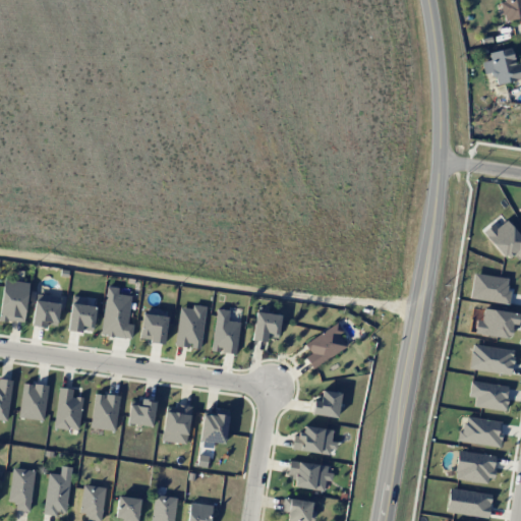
[(520,17),(520,0),(503,0),(504,2),(501,3),(503,20),(520,17)]
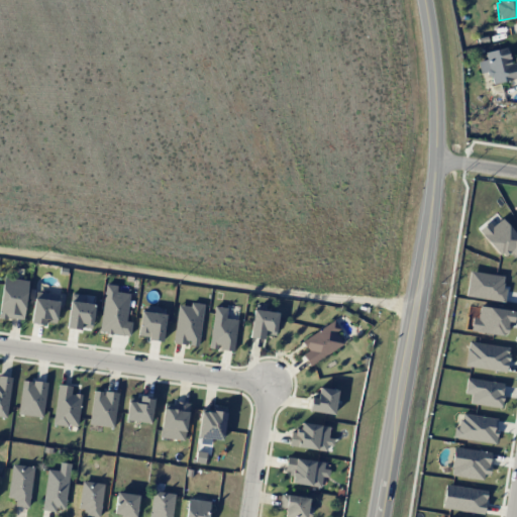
[(485,52),(486,60),(478,62),(481,74),(489,72),(491,84),(516,78),(516,62),(511,64),(507,46),(485,52)]
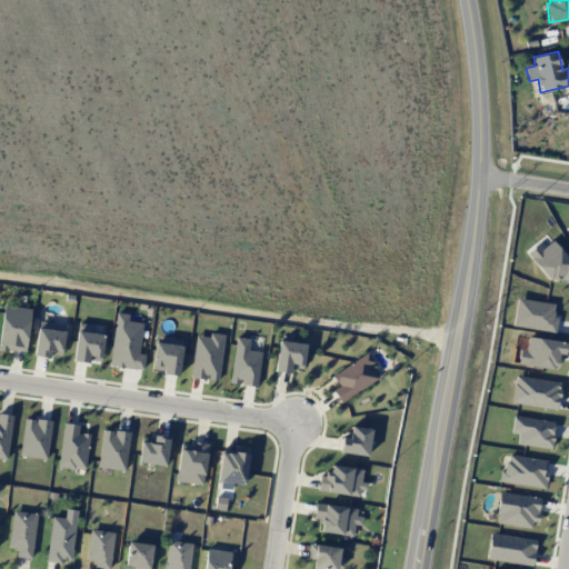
[(568,278),(568,260),(553,239),(540,249),(538,245),(527,252),(549,283),(561,276),(565,281),(568,278)]
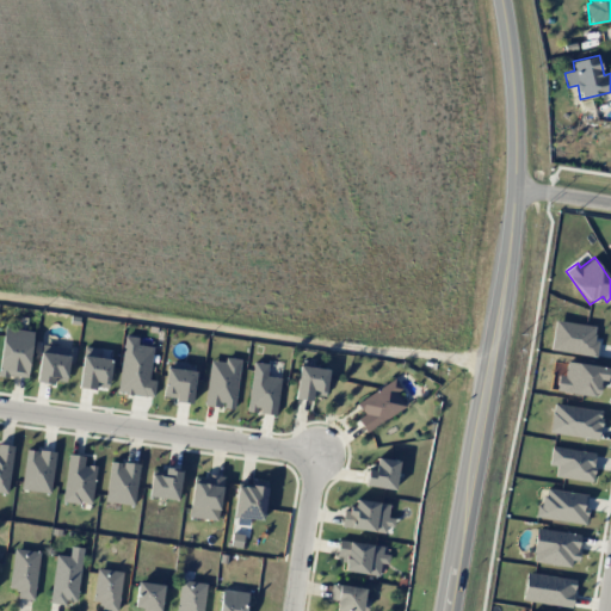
[(550,350),(596,357),(598,340),(593,340),(596,326),(555,320),(550,350)]
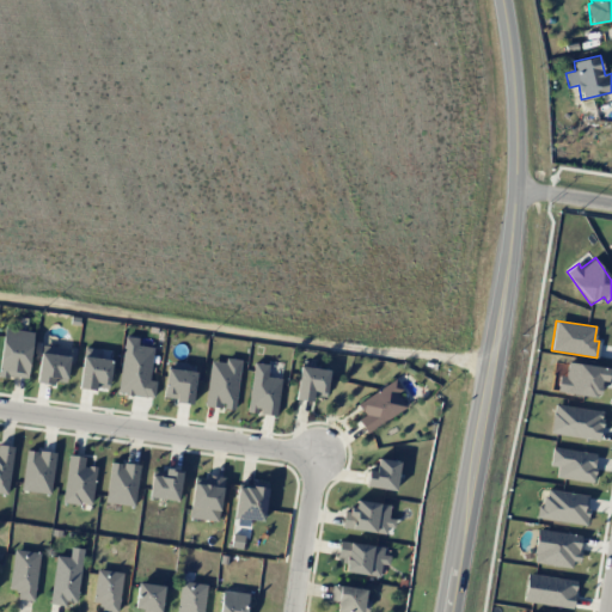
[(0,355),(0,374),(26,379),(34,332),(5,328),(0,355)]
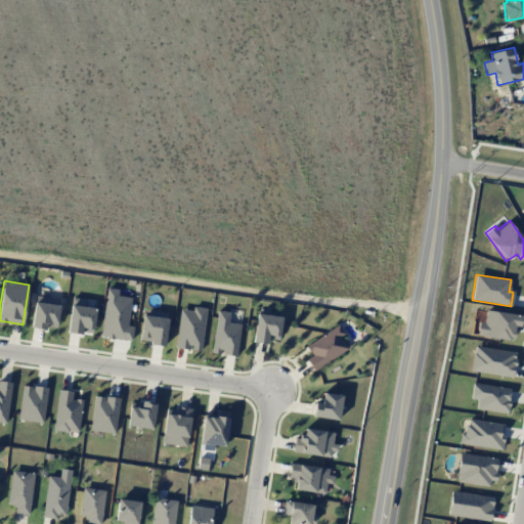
[(100,337),(131,341),(133,326),(128,325),(131,297),(117,296),(118,289),(106,288),(100,337)]
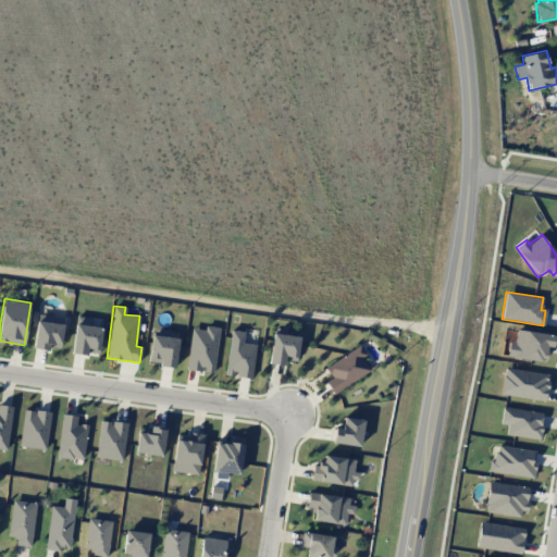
[(64,318),(38,313),(33,346),(59,351),(64,318)]
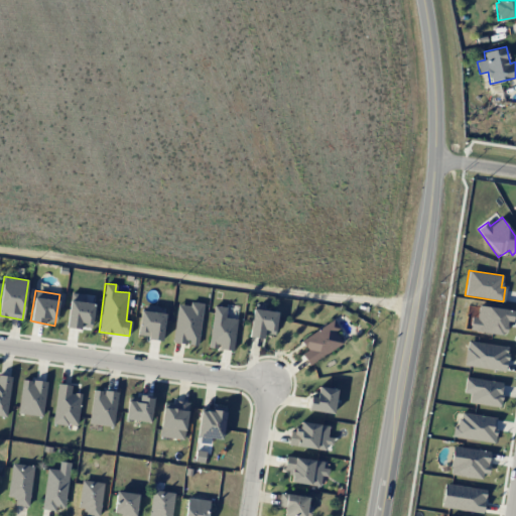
[(85,294),(70,293),(67,327),(92,329),(94,304),(84,303),(85,294)]
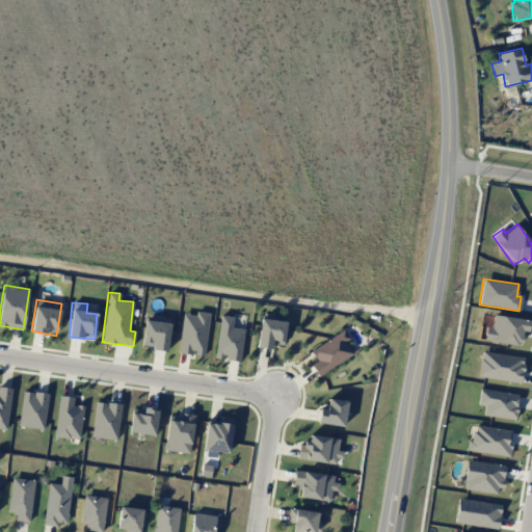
[(209,313),(195,311),(194,315),(183,314),(178,352),(193,355),(204,356),(209,313)]
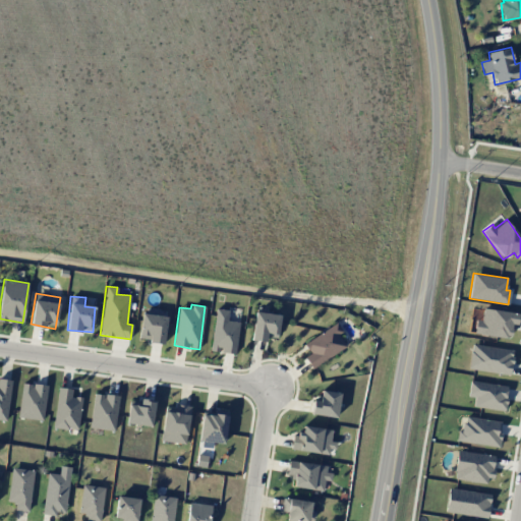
[(140,338),(149,339),(148,343),(164,344),(166,316),(159,316),(159,308),(143,307),(140,338)]
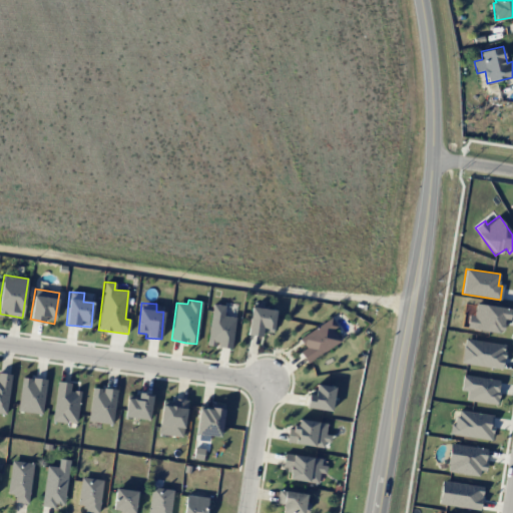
[(232,349),(234,317),(223,316),(224,305),(210,304),(208,346),(216,346),(216,348),(232,349)]
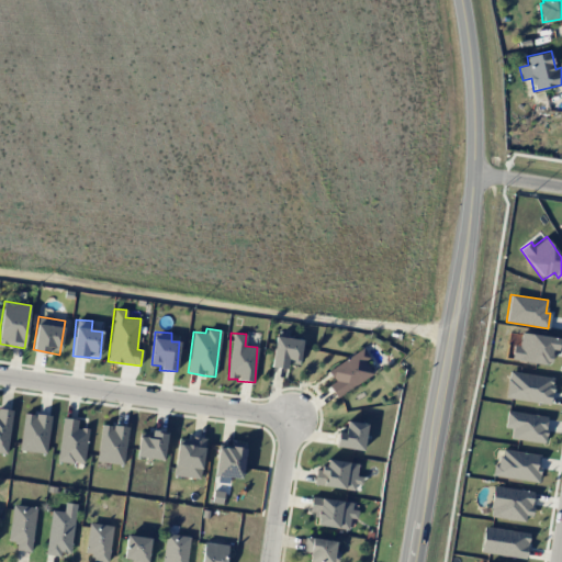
[(512,360),(551,363),(552,351),(559,352),(561,337),(520,334),(519,346),(513,345),(512,360)]
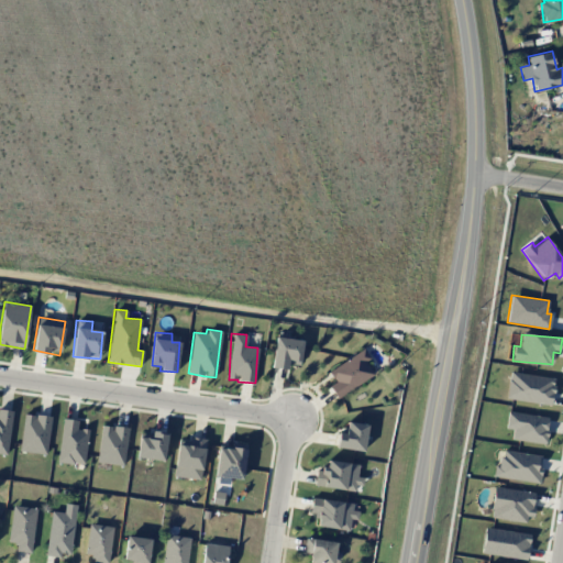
[(302,341),(276,337),(272,367),(286,370),(287,363),(298,365),(302,341)]
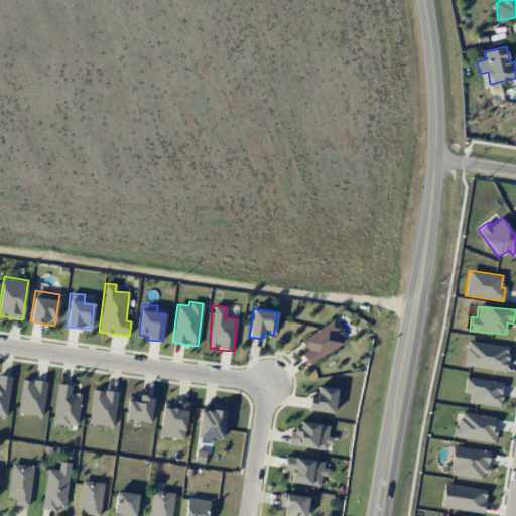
[(301,354),(308,365),(343,344),(335,332),(339,329),(333,319),(301,341),(307,350),(301,354)]
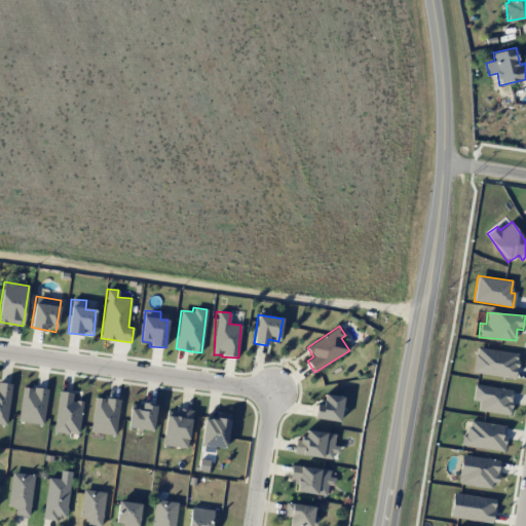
[(473,372),(515,378),(519,353),(477,347),(473,372)]
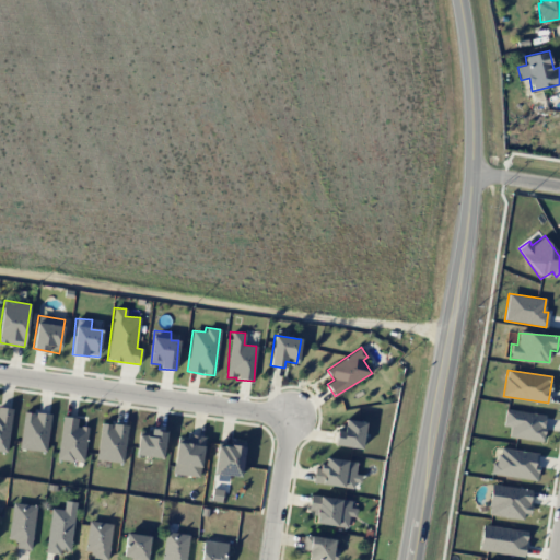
[(0,450),(8,451),(12,408),(0,406),(0,450)]
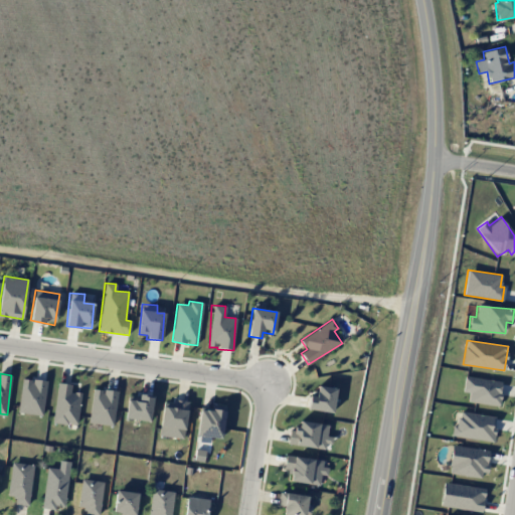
[(462,391),(470,393),(468,401),(498,406),(502,382),(465,376),(462,391)]
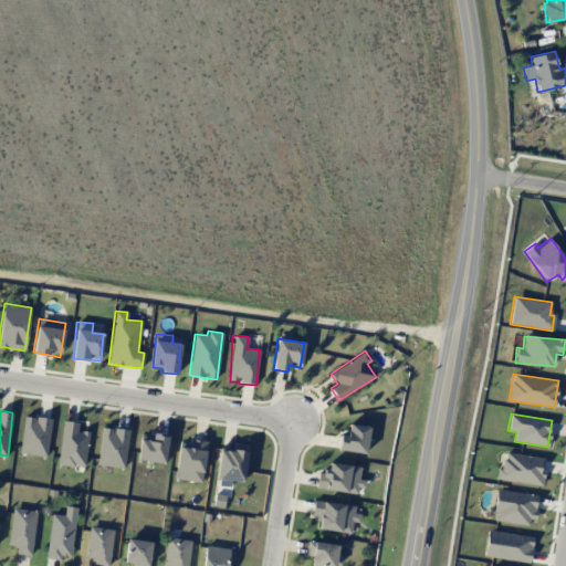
[(20,454),(48,457),(51,418),(23,416),(20,454)]
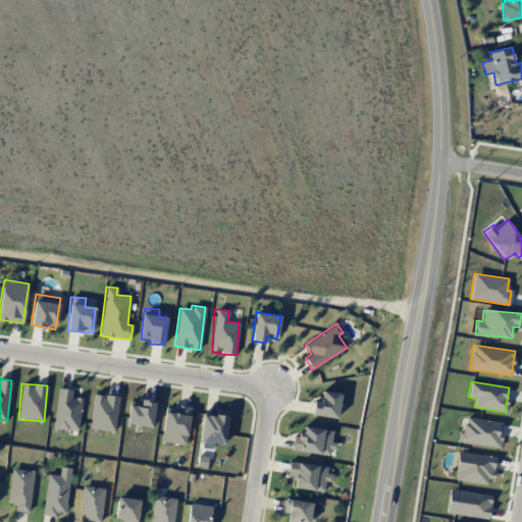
[(82,398),(71,398),(72,389),(57,388),(54,428),(79,430),(82,398)]
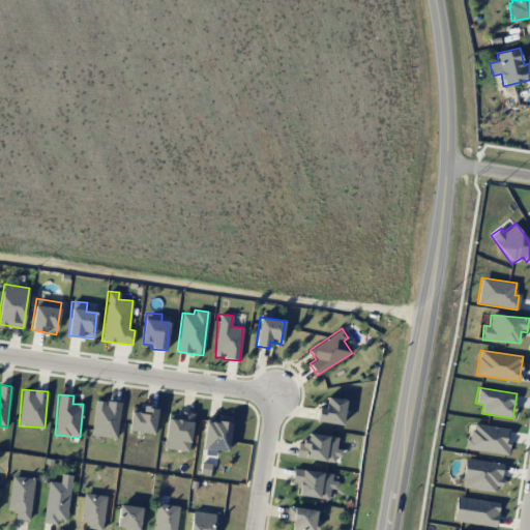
[(325,408),(318,407),(317,421),(343,424),(345,399),(326,398),(325,408)]
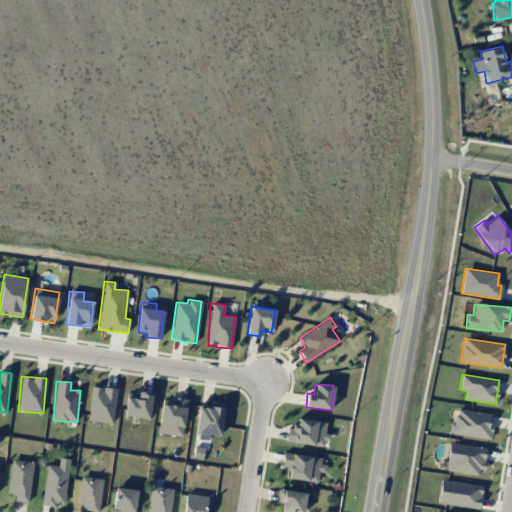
[(113,423),(116,389),(104,387),(103,388),(91,387),(88,420),(113,423)]
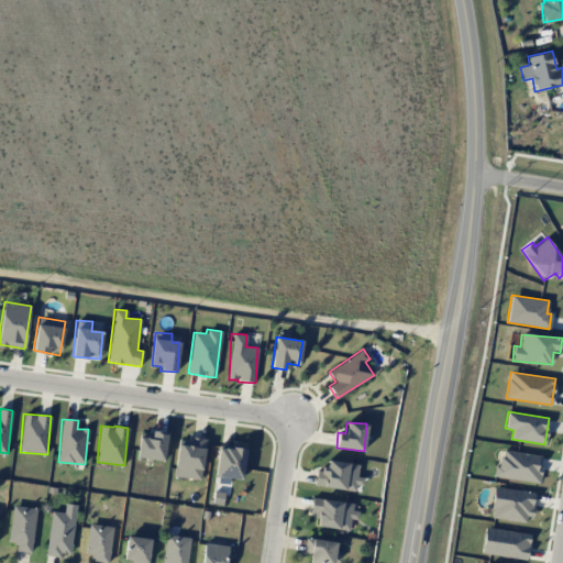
[(140,433),(138,457),(164,460),(167,432),(152,431),(151,434),(140,433)]
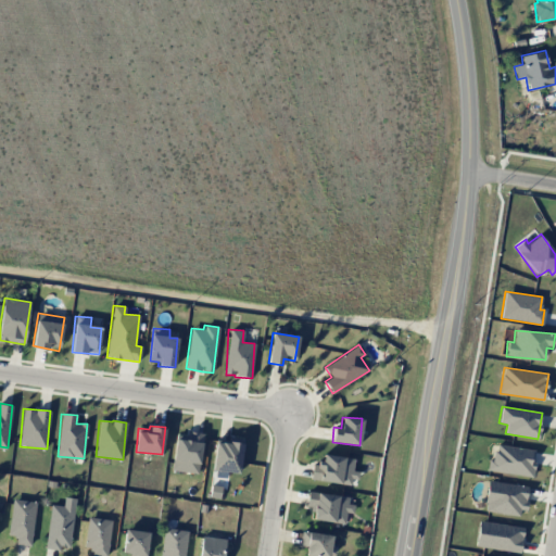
[(199,474),(202,433),(188,431),(188,437),(175,436),(172,470),(199,474)]
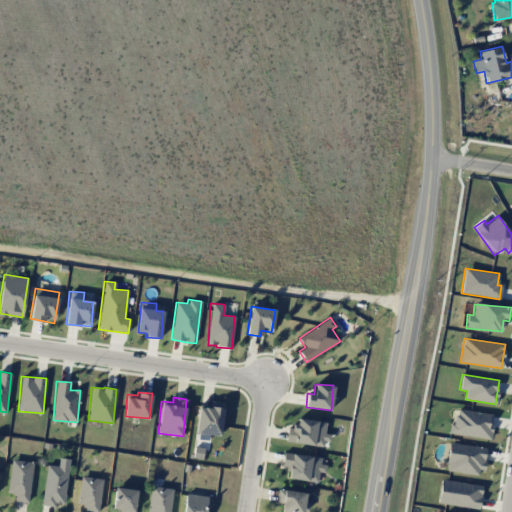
[(199,405),(194,433),(219,437),(224,405),(211,402),(210,407),(199,405)]
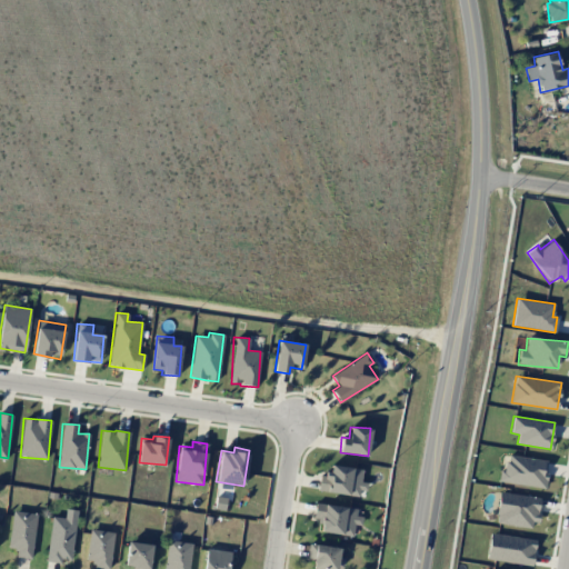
[(501,482),(545,488),(548,460),(505,455),(501,482)]
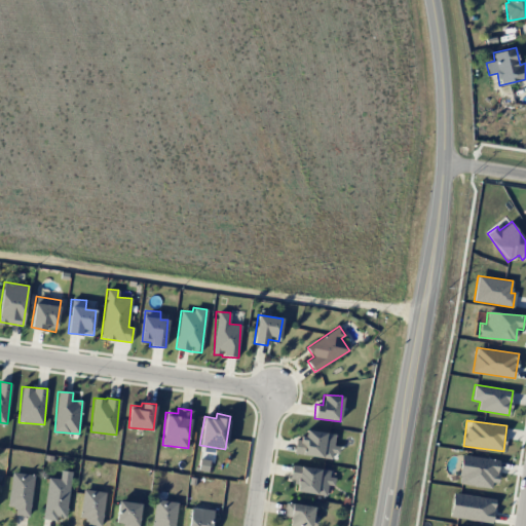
[(331,459),(333,453),(335,453),(338,435),(306,429),(305,439),(296,438),(293,453),(331,459)]
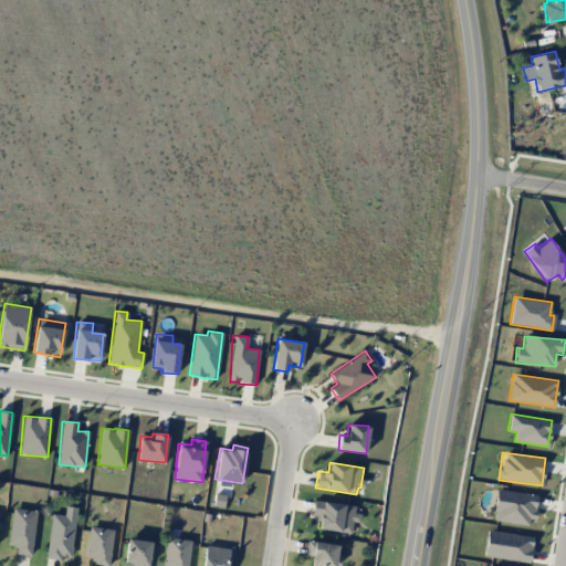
[(536,494),(496,490),(493,521),(533,525),(536,494)]
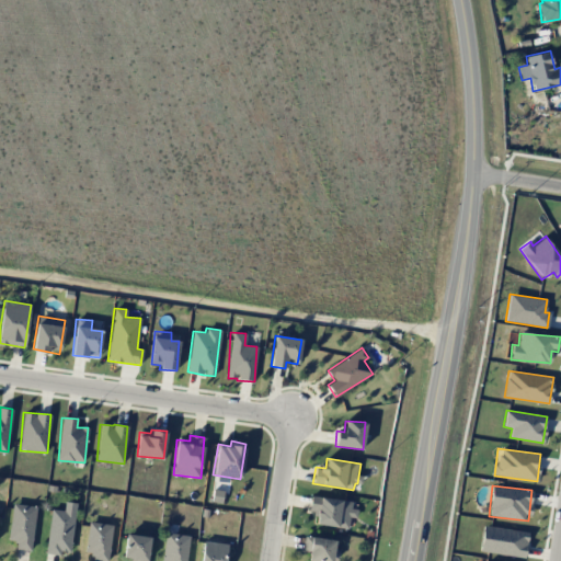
[(355,501),(310,496),(309,513),(317,513),(316,525),(348,528),(350,517),(353,518),(355,501)]
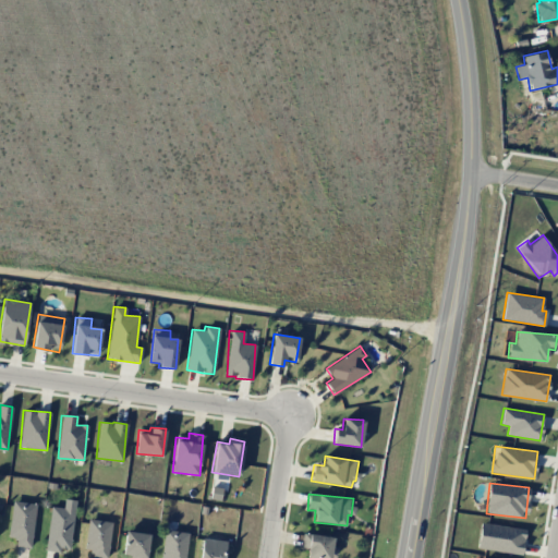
[(50,507),(46,549),(70,552),(75,500),(64,499),(63,508),(50,507)]
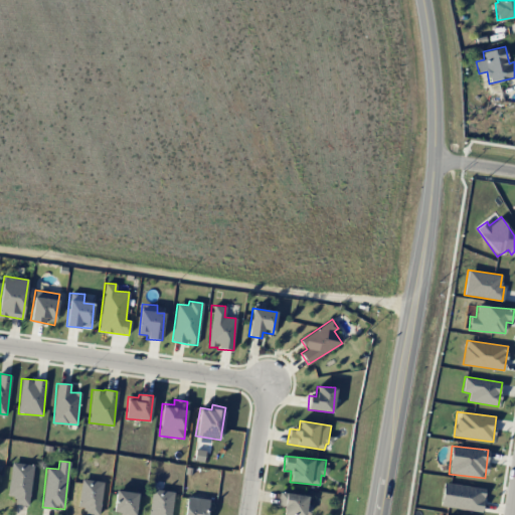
[(15,497),(14,504),(27,506),(33,466),(12,462),(7,495),(15,497)]
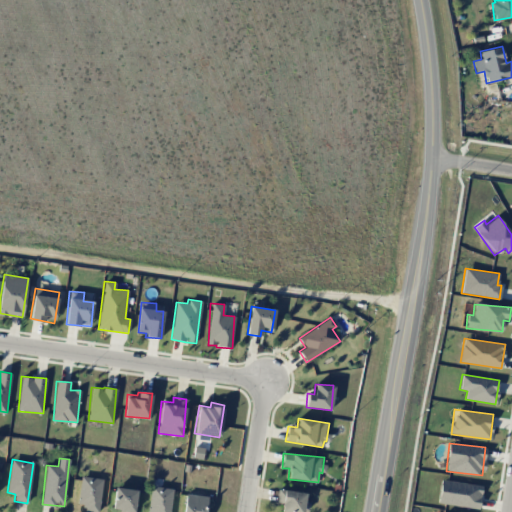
[(90,511),(98,511),(102,479),(80,476),(78,504),(84,504),(83,511),(90,511)]
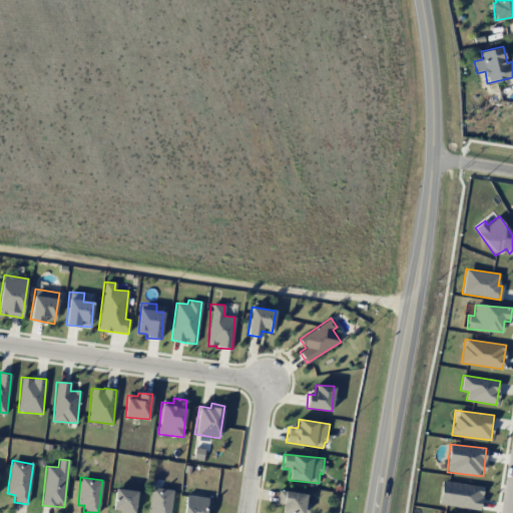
[(483,487),(442,480),(438,503),(479,510),(483,487)]
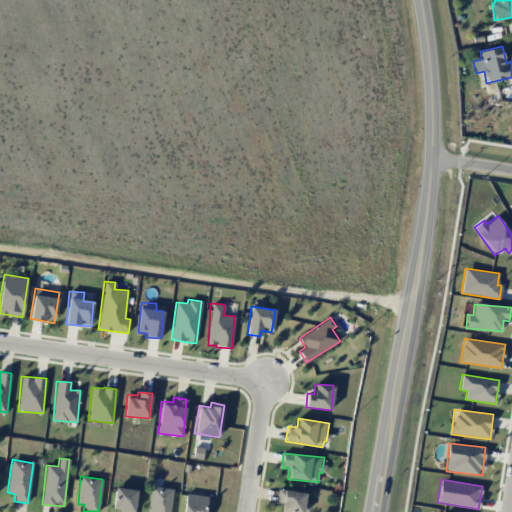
[(169,511),(172,488),(150,486),(147,511),(169,511)]
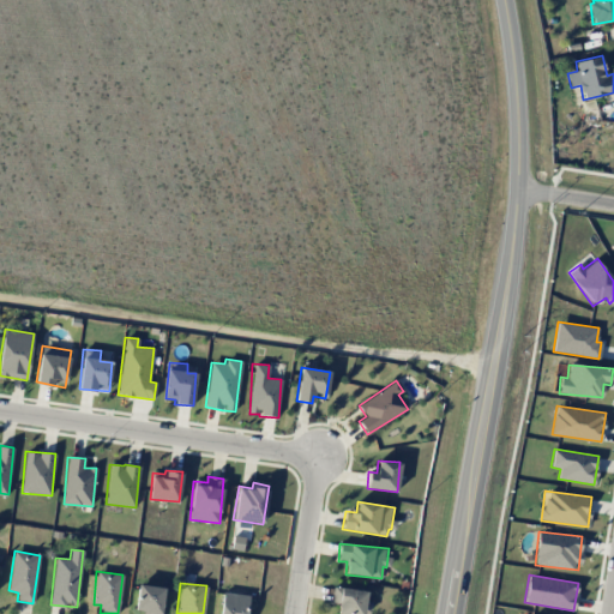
[(161,613),(164,588),(137,585),(134,611),(144,612),(143,613),(161,613)]
